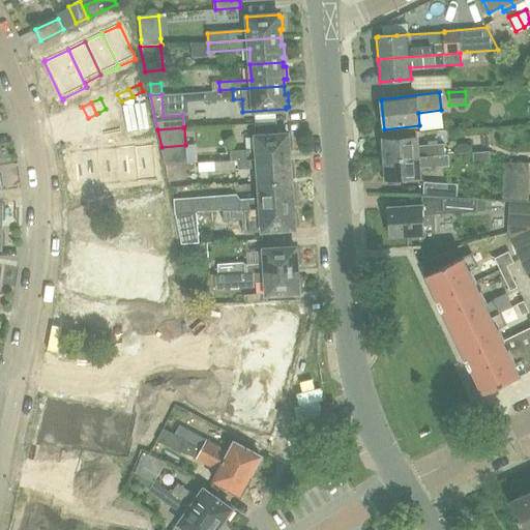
[(257,149),(231,151),(231,159),(234,159),(237,159),(289,156),(289,149),(292,149),(291,136),(288,136),(288,134),(256,136),(257,149)]
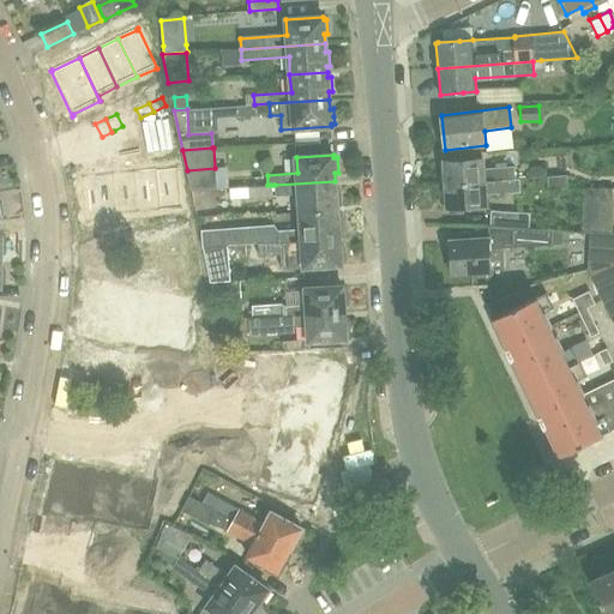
[(446,181),(446,185),(513,180),(512,168),(483,169),(482,157),(444,160),(445,163),(441,164),(443,180),(446,181)]
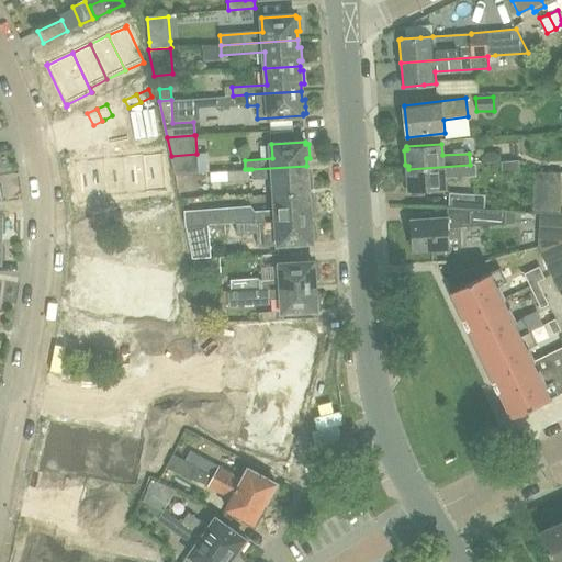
[(161,153),(142,155),(146,193),(166,192),(167,192),(163,152),(161,152),(161,153)]
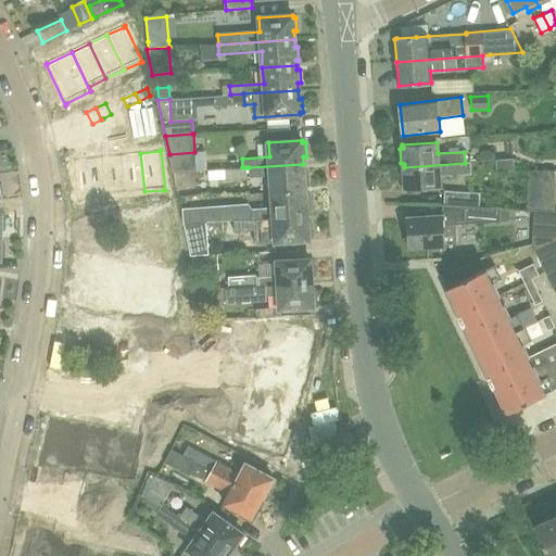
[(476,155),(477,162),(495,161),(495,160),(495,154),(490,150),(489,150),(481,150),(481,151),(477,154),(476,154),(476,155)]
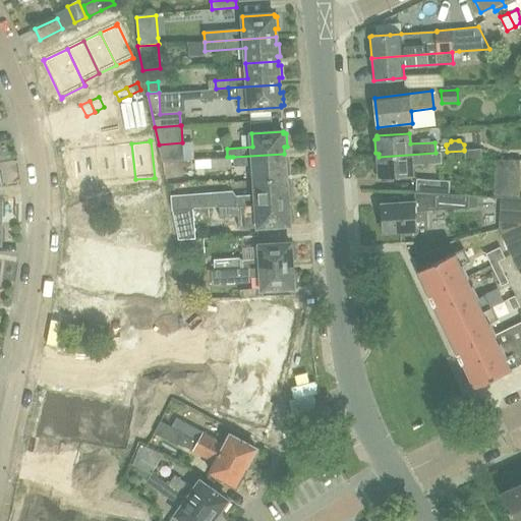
[(131,143),(114,146),(117,181),(135,179),(131,143)]
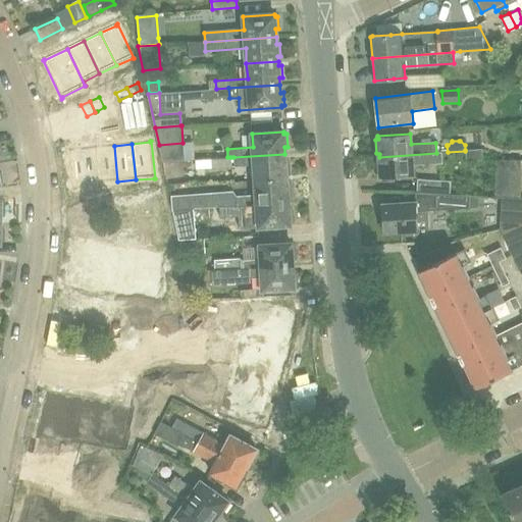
[(98,147),(96,147),(100,189),(101,189),(100,184),(117,181),(114,146),(110,146),(98,147)]
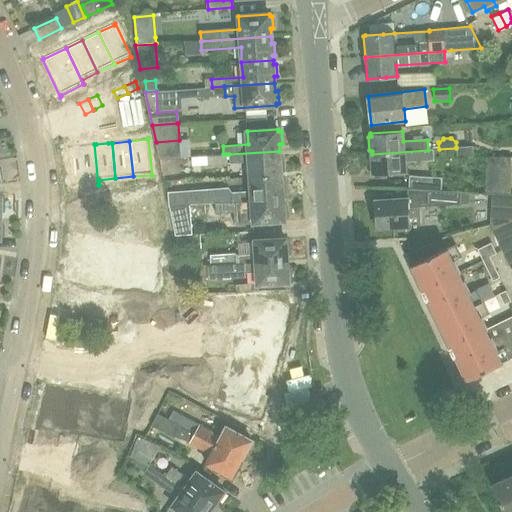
[(69,146),(67,146),(72,188),(73,188),(73,187),(98,185),(94,144),(69,147),(69,146)]
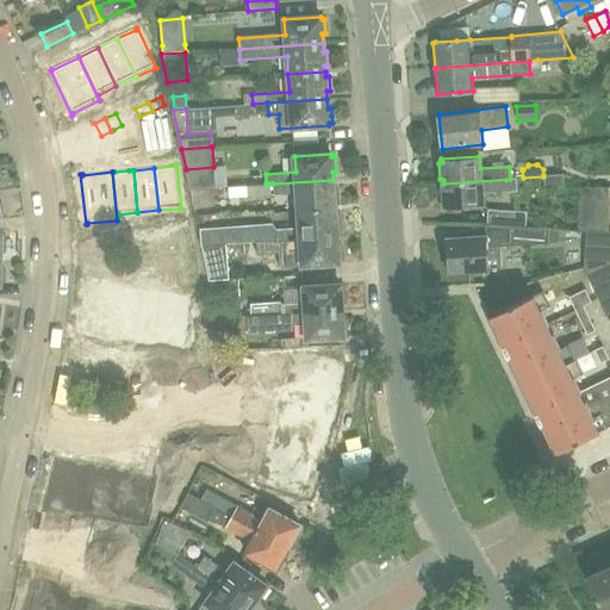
[(565,173),(543,174),(545,187),(566,187),(565,173)]
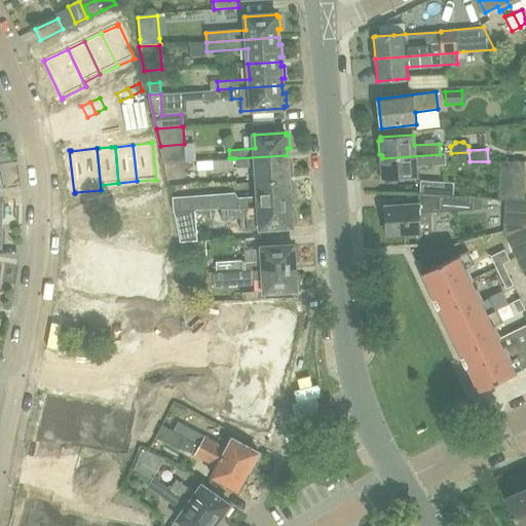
[(445,153),(440,154),(382,158),(382,160),(379,162),(380,176),(383,176),(383,179),(416,177),(415,166),(446,164),(445,153)]
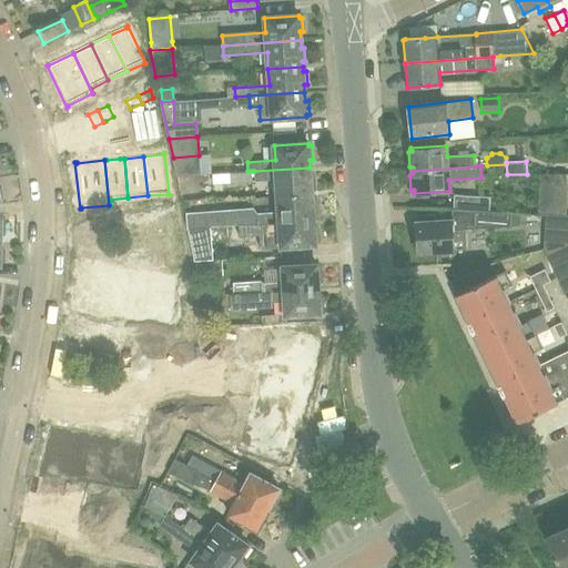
[(310,168),(254,171),(255,182),(276,181),(276,194),(277,194),(279,196),(312,194),(312,190),(315,190),(314,175),(311,175),(310,168)]
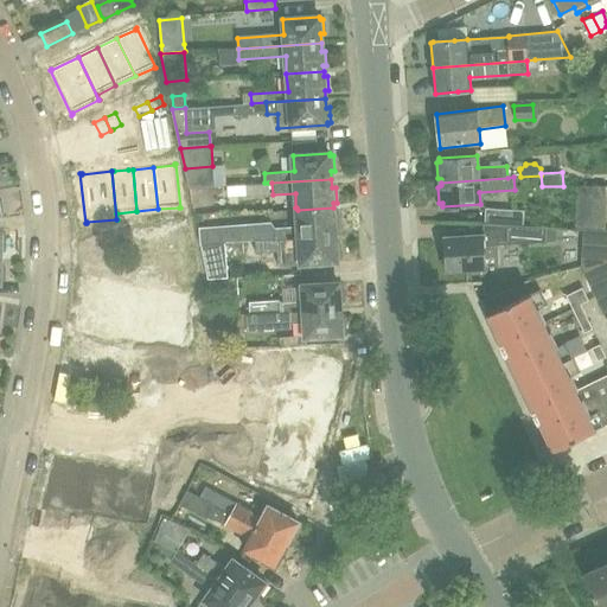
[(264,183),(247,184),(247,197),(269,195),(268,183),(264,183)]
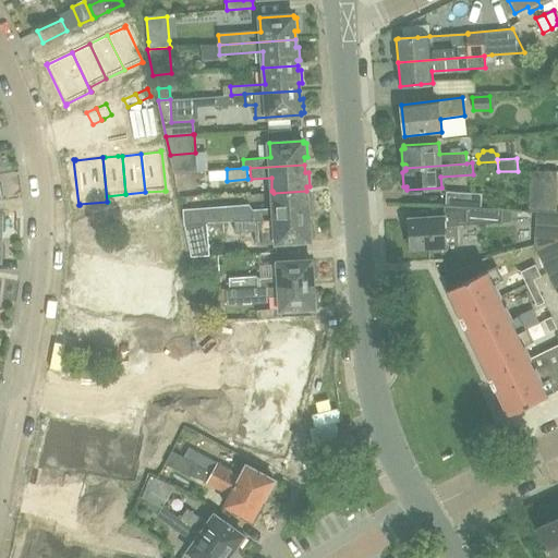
[(556,172),(530,172),(530,185),(556,185),(556,172)]
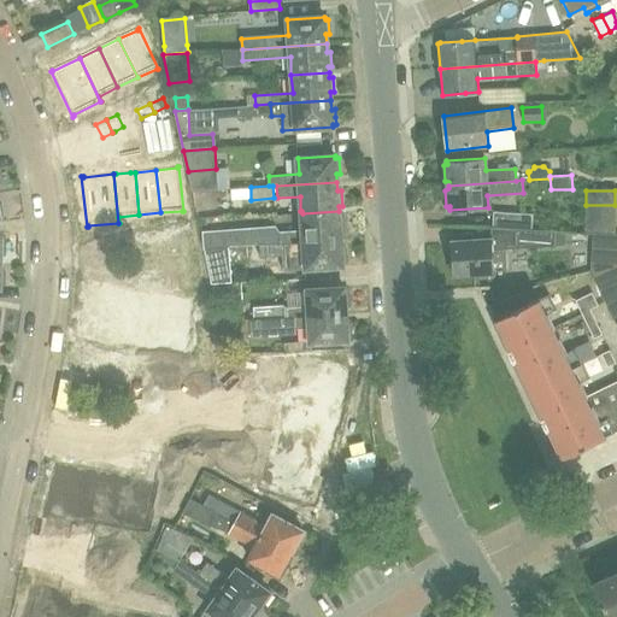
[(615,205),(586,205),(586,218),(615,219),(615,205)]
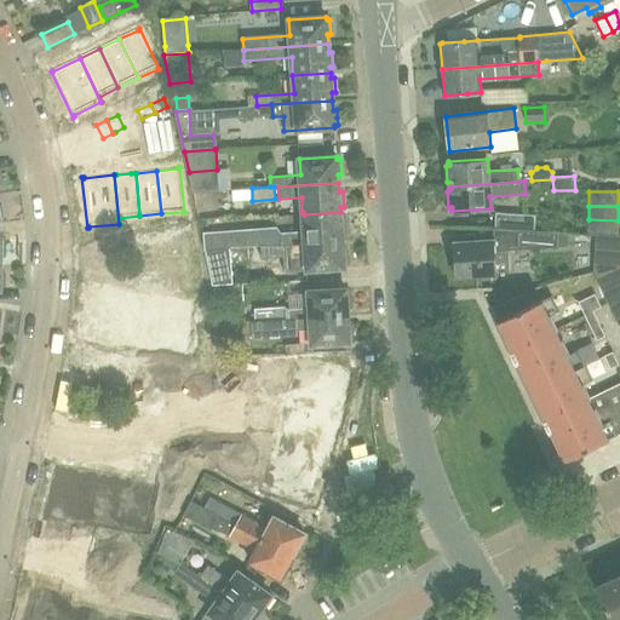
[(206,250),(252,247),(343,241),(342,233),(345,231),(344,217),(340,217),(340,212),(304,214),(304,233),(281,234),(276,230),(205,235),(206,250)]
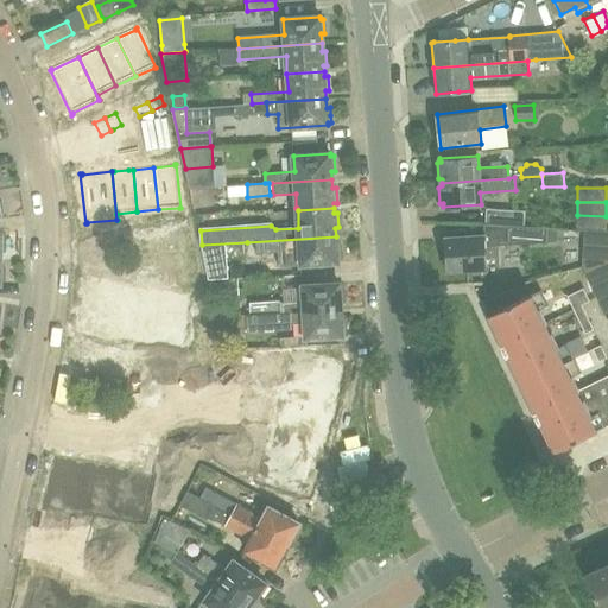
[(510,226),(524,227),(525,213),(487,210),(486,225),(510,226)]
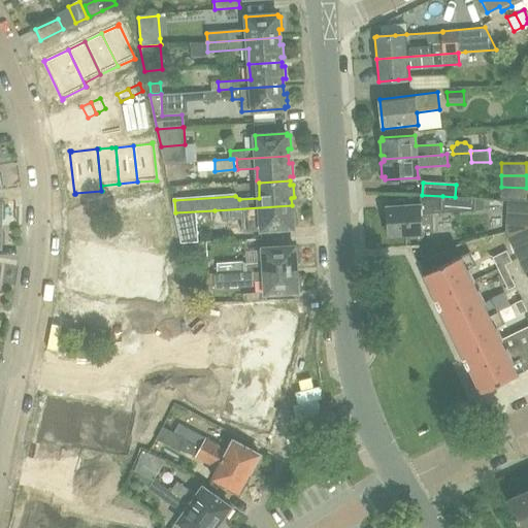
[(526,188),(501,187),(501,199),(507,200),(526,201),(526,188)]
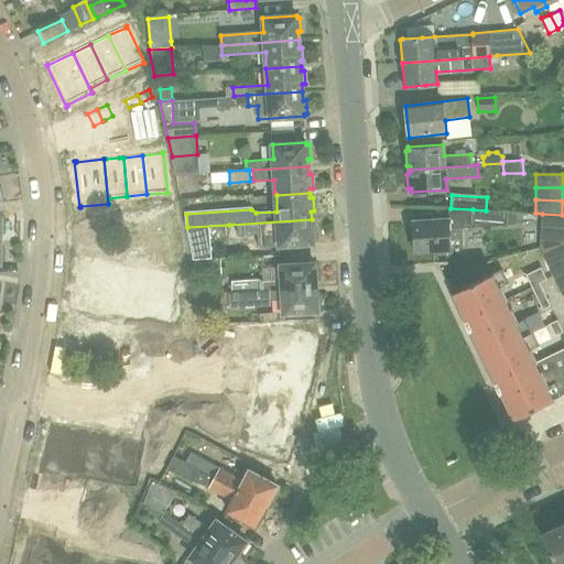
[(473,209),(451,208),(448,207),(449,219),(413,221),(415,251),(464,248),(463,228),(514,224),(513,212),(486,210),(473,209)]
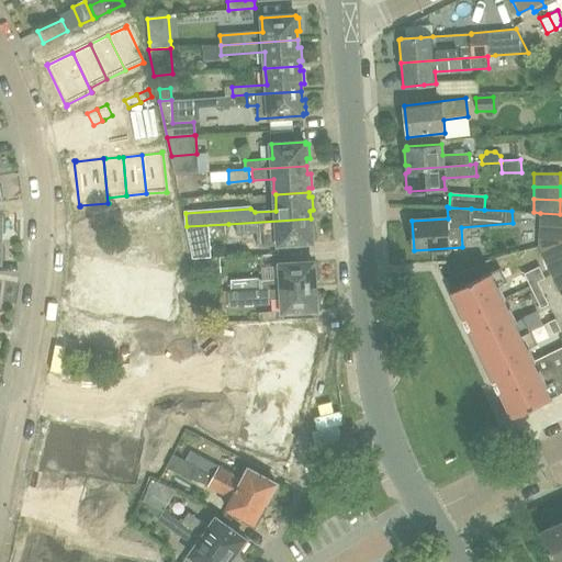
[(539,226),(561,227),(561,214),(560,214),(540,213),(539,226)]
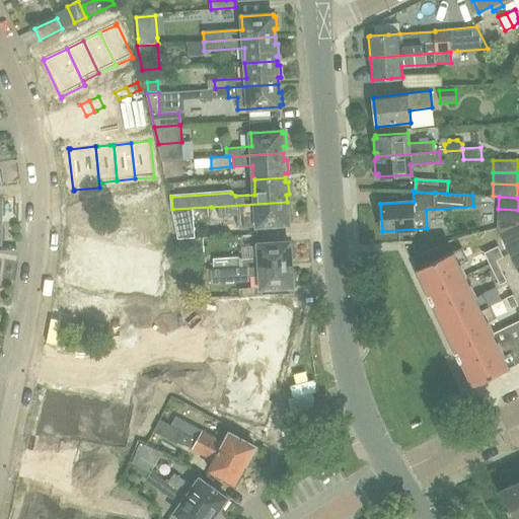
[(108,202),(98,203),(99,215),(101,215),(109,214),(108,202)]
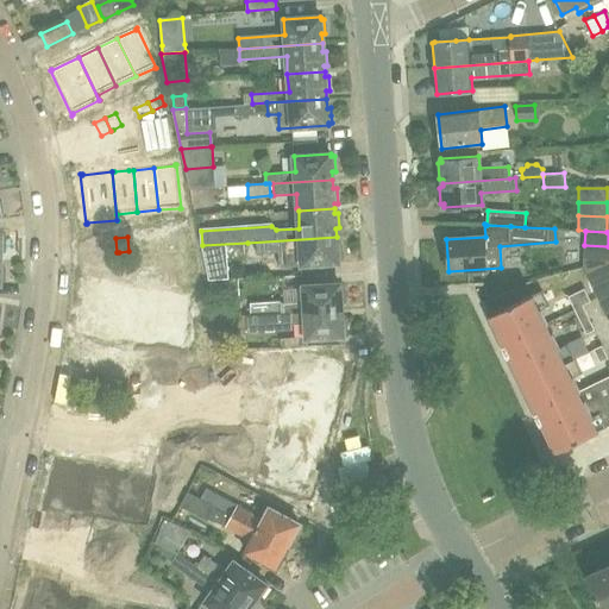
[(175,237),(161,238),(162,248),(176,246),(175,237)]
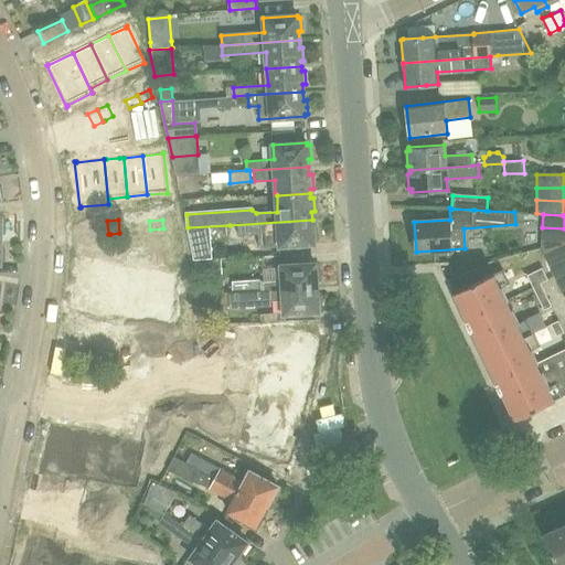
[(279,232),(279,246),(313,244),(313,242),(317,241),(316,227),(312,227),(312,220),(230,225),(231,235),(279,232)]
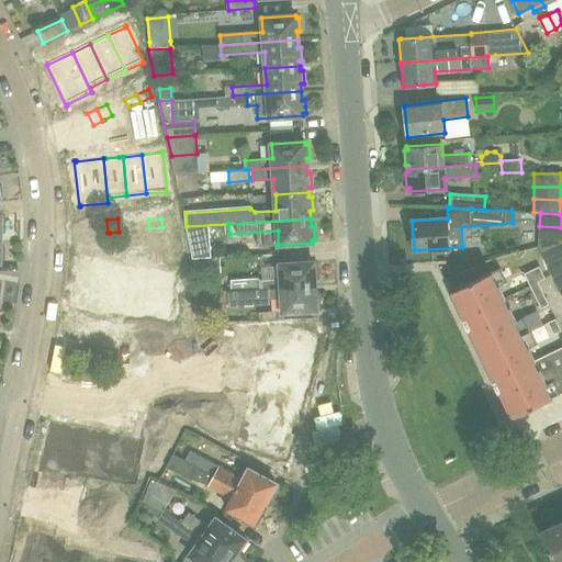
[(107,220),(96,221),(97,234),(108,233),(107,220)]
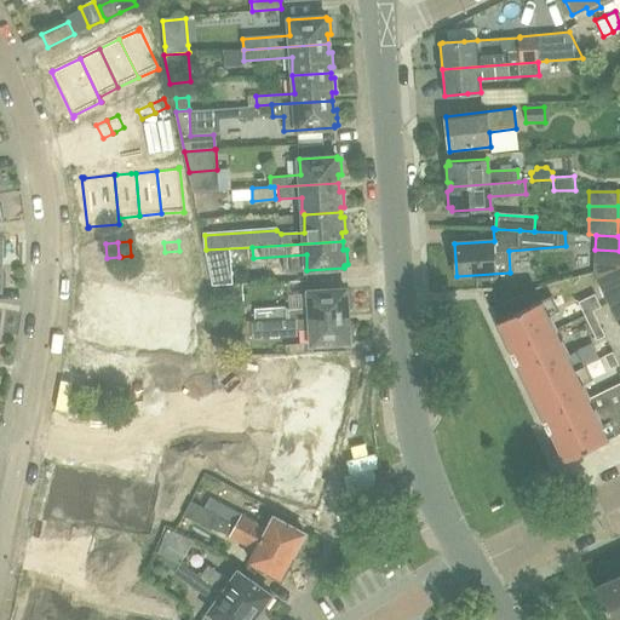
[(164,242),(149,244),(150,253),(165,252),(164,242)]
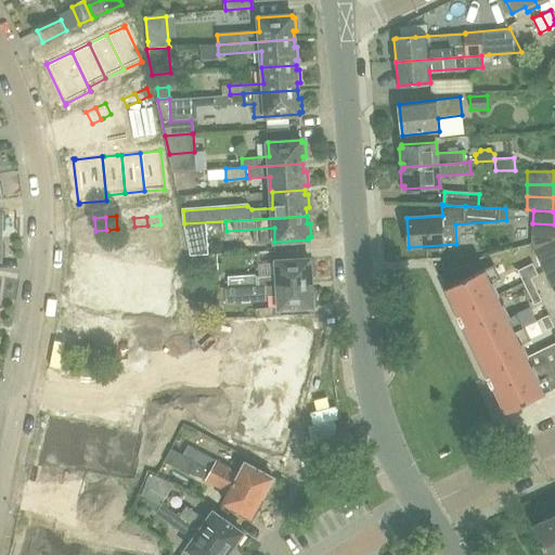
[(532,236),(554,237),(554,224),(532,223),(532,236)]
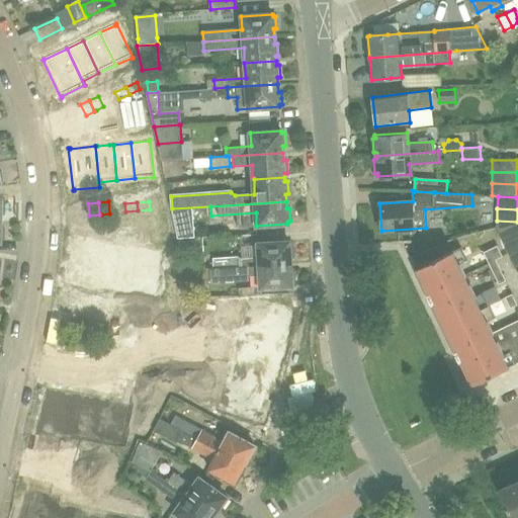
[(178,239),(187,239),(186,218),(173,219),(178,239)]
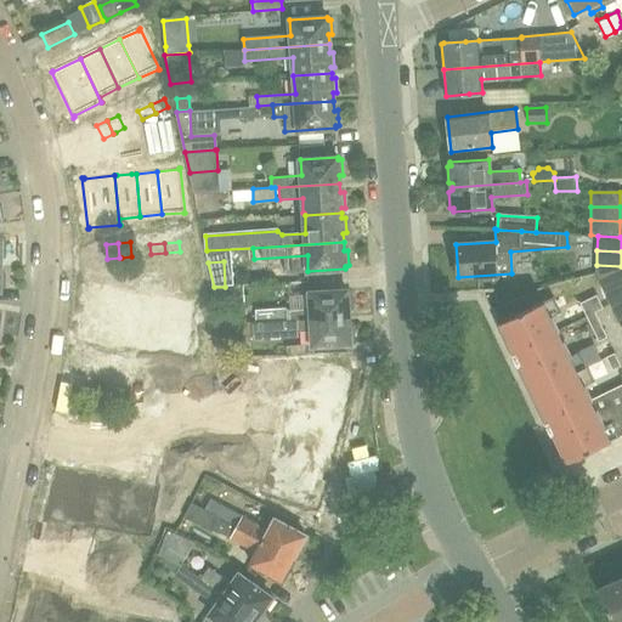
[(621,266),(597,265),(595,272),(599,278),(605,293),(621,284),(621,266)]
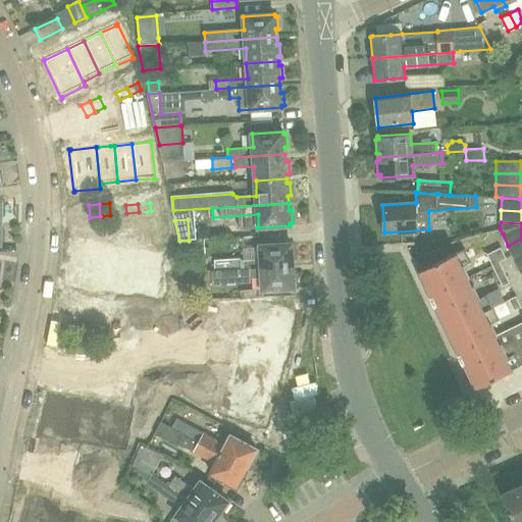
[(514,257),(521,253),(521,239),(508,246),(514,257)]
